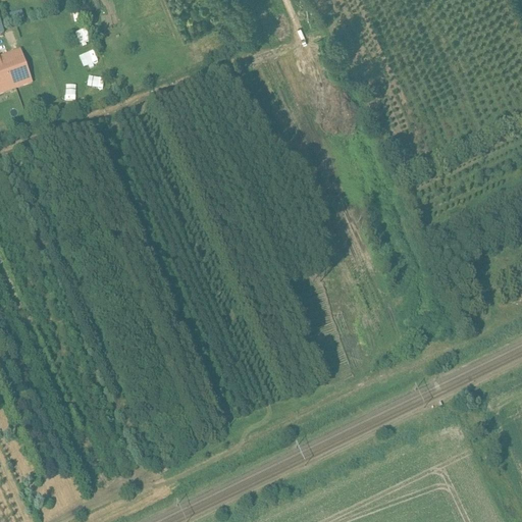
[(21,12),(10,15),(12,22),(23,19),(21,12)]
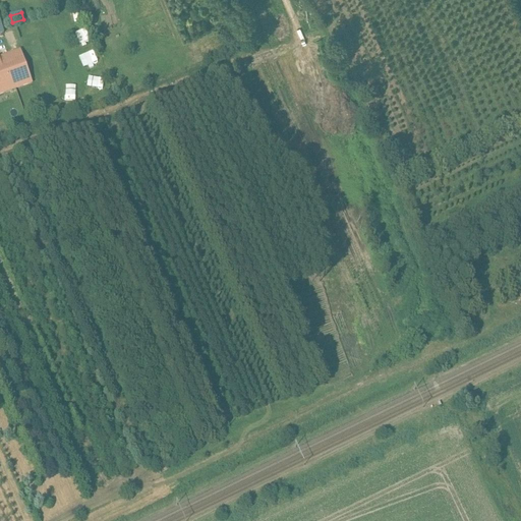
[(83,31),(74,32),(77,44),(85,42),(83,31)]
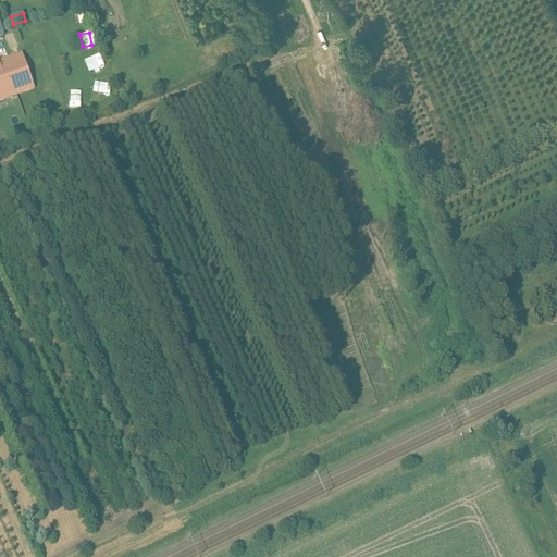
[(12,35),(7,37),(11,49),(17,47),(12,35)]
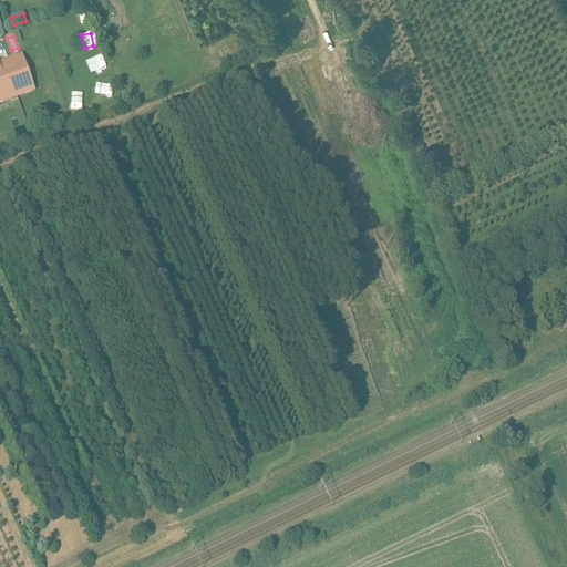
[(22,53),(0,61),(0,103),(35,91),(22,53)]
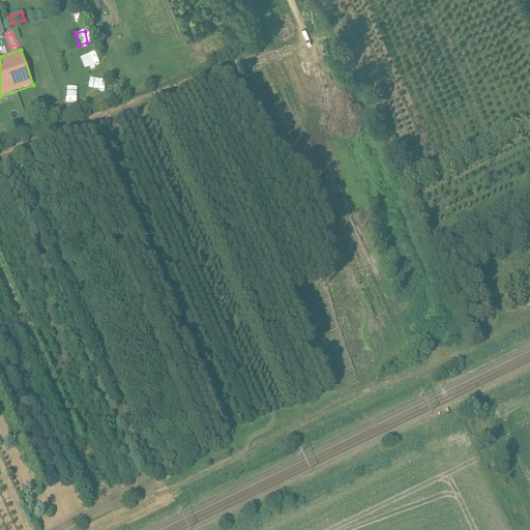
[(82,59),(85,68),(95,65),(93,56),(82,59)]
